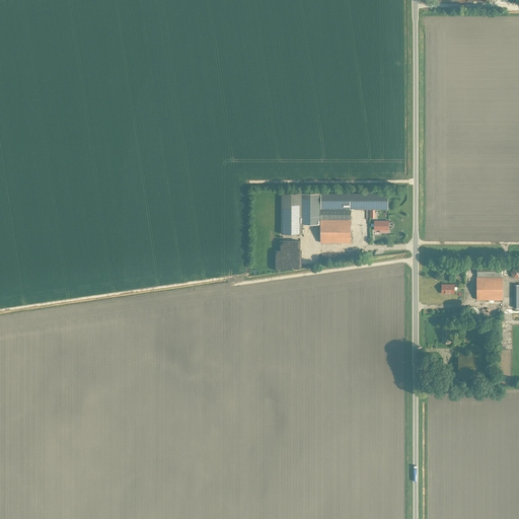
[(302,224),(302,194),(282,194),(281,234),(302,234),(302,224)]
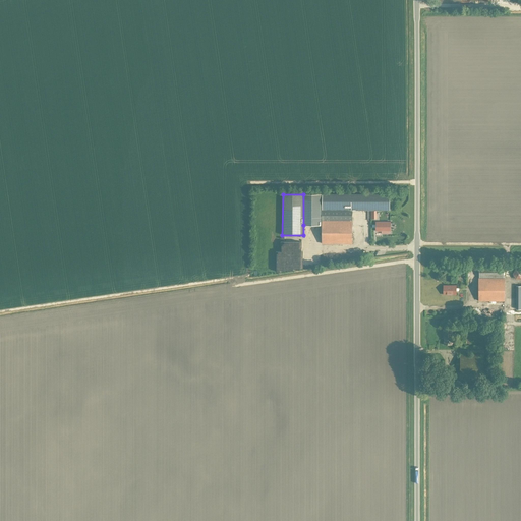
[(322,220),(322,210),(323,194),(303,194),(303,225),(322,225),(322,220)]
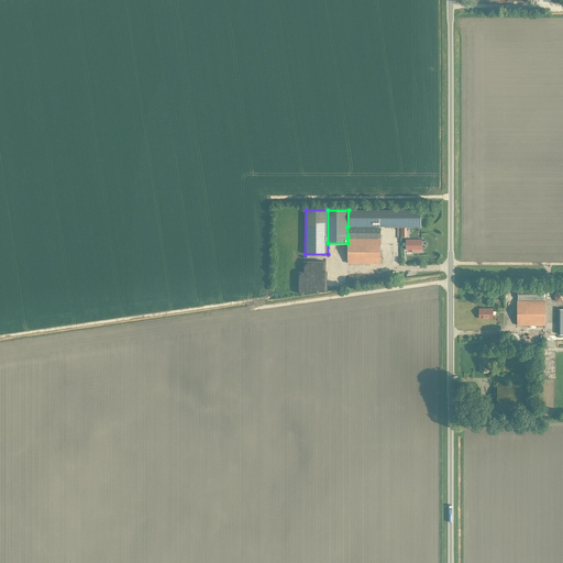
[(349,210),(348,227),(381,227),(421,227),(421,210),(349,210)]
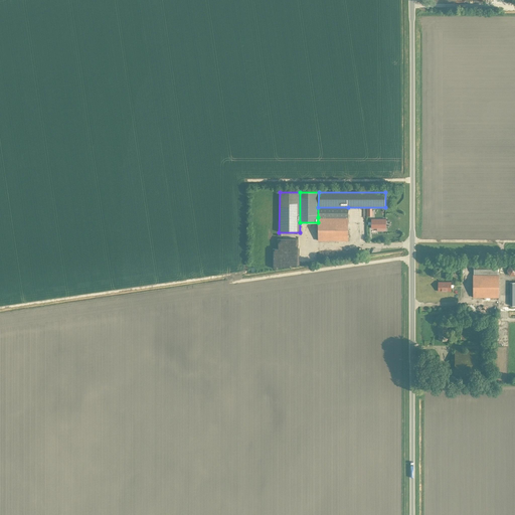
[(348,207),(318,207),(318,217),(319,217),(348,217),(348,207)]
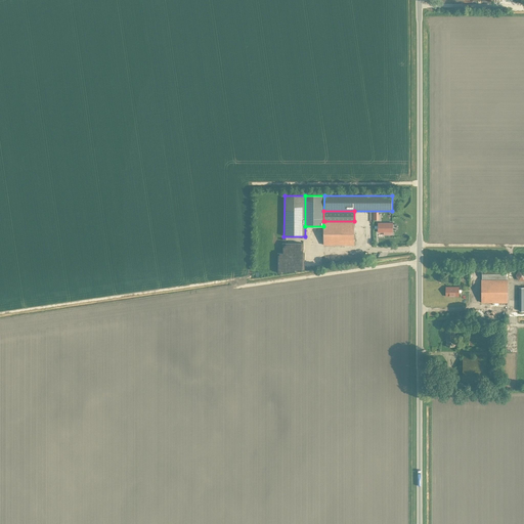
[(324,221),(323,245),(354,245),(354,221),(324,221)]
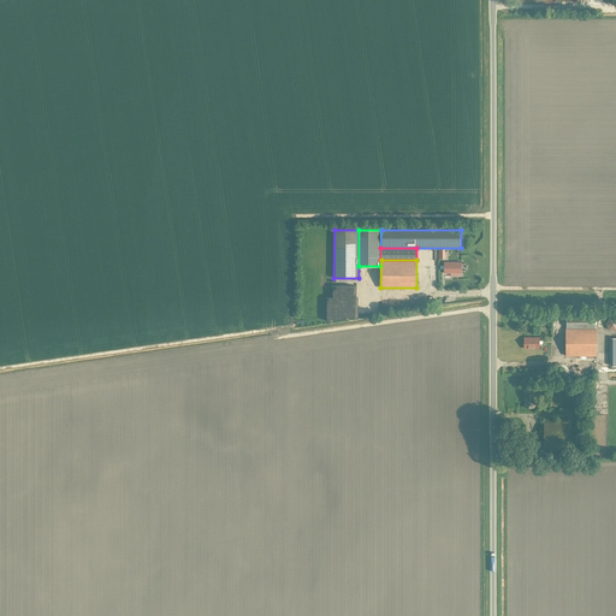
[(444,262),(444,273),(451,273),(451,277),(461,277),(461,273),(461,262),(444,262)]
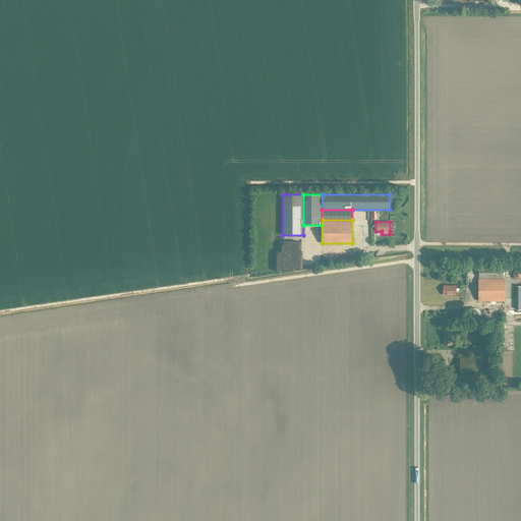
[(504,266),(479,266),(479,278),(504,278),(504,266)]
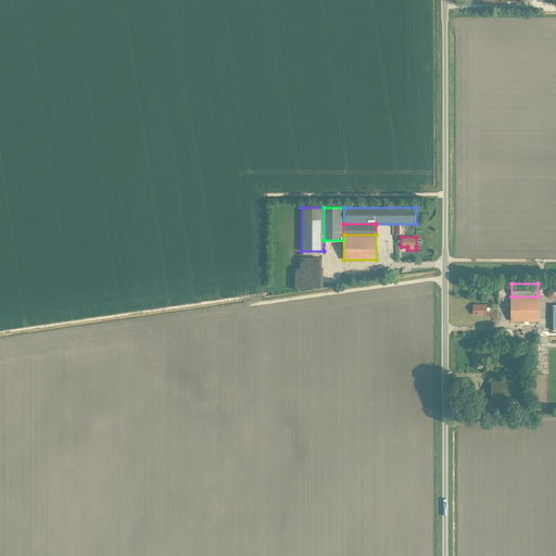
[(512,297),(510,297),(510,321),(538,321),(538,297),(512,297)]
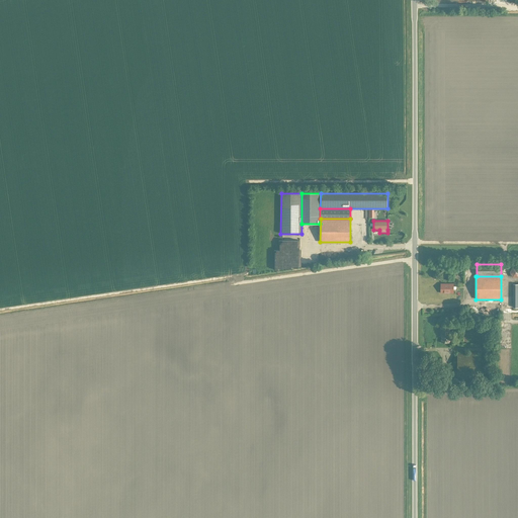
[(453,292),(453,283),(441,283),(441,293),(453,292)]
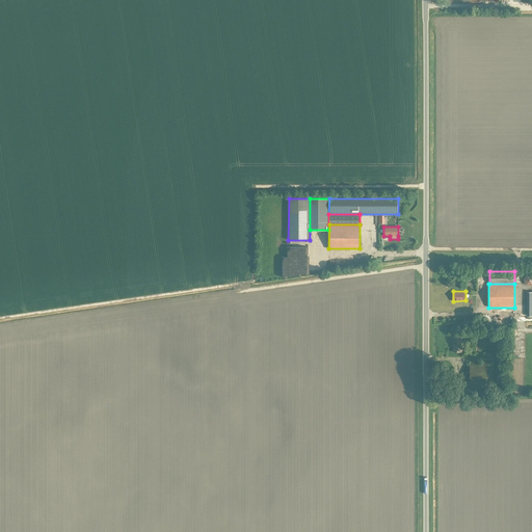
[(461,344),(461,337),(452,337),(452,345),(453,345),(453,352),(461,352),(461,344)]
